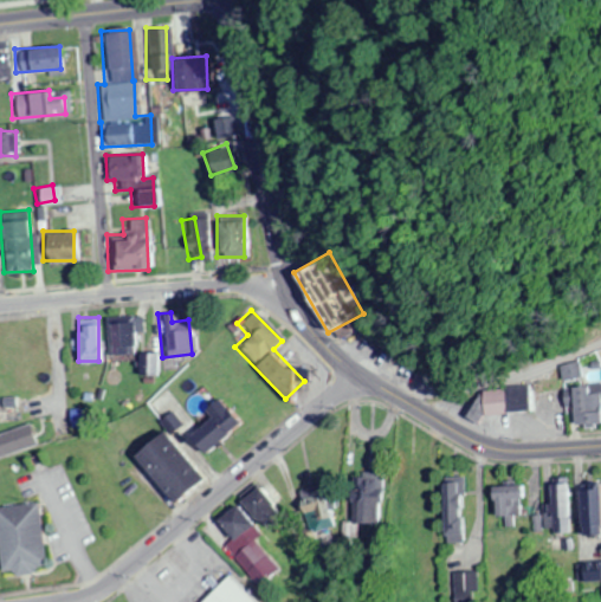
[(134,317),(107,317),(107,353),(134,353),(134,317)]
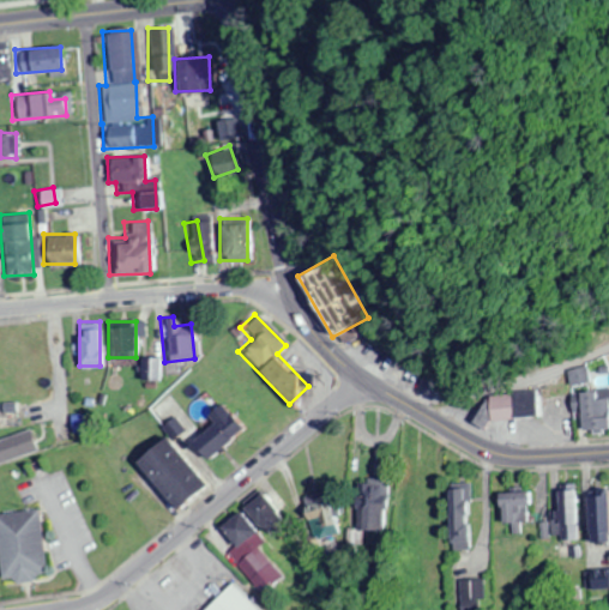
[(608,428),(606,388),(590,390),(589,366),(570,367),(571,390),(570,390),(572,430),(608,428)]
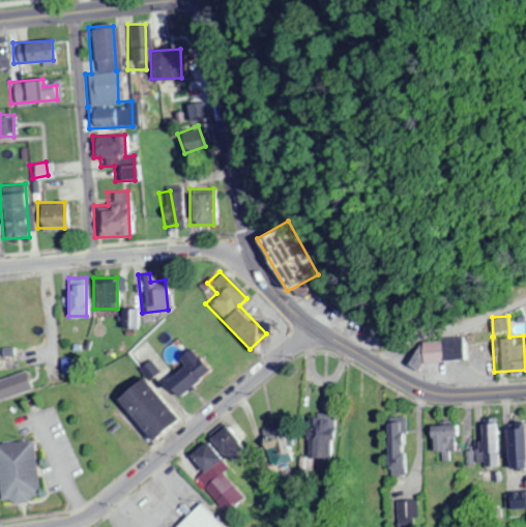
[(424,338),(425,360),(466,358),(465,335),(424,338)]
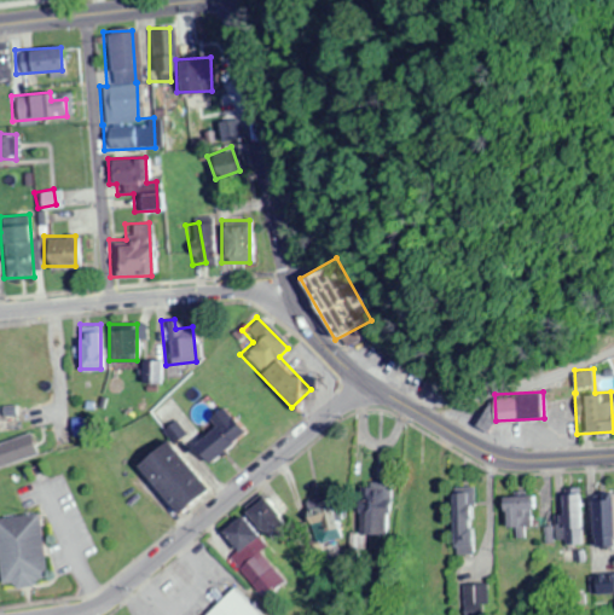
[(248,428),(226,408),(193,444),(214,463),(248,428)]
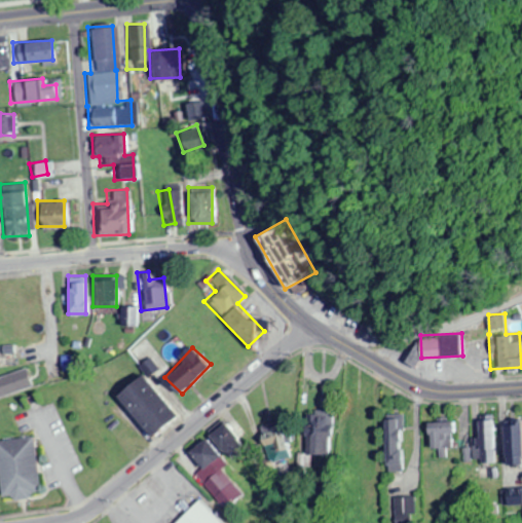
[(185,414),(143,360),(137,365),(145,376),(122,394),(155,437),(185,414)]
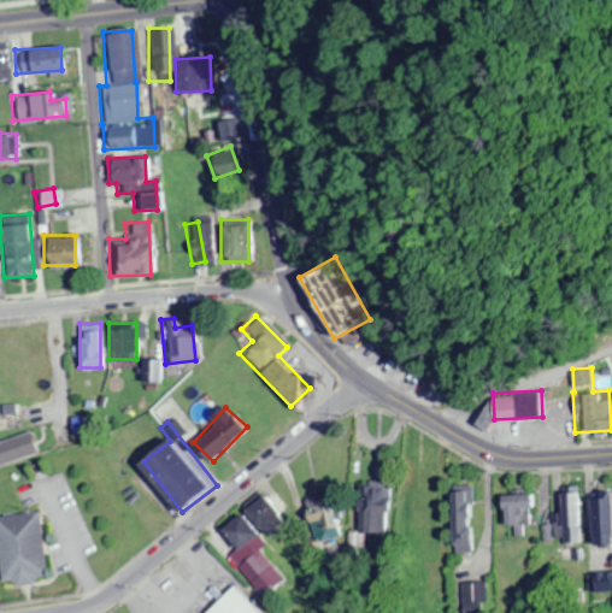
[(0,463),(35,452),(28,430),(0,438),(0,463)]
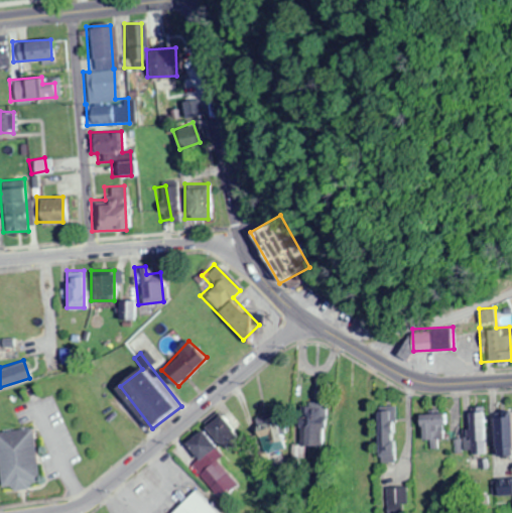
[(324,445),(324,406),(299,406),(299,445),(324,445)]
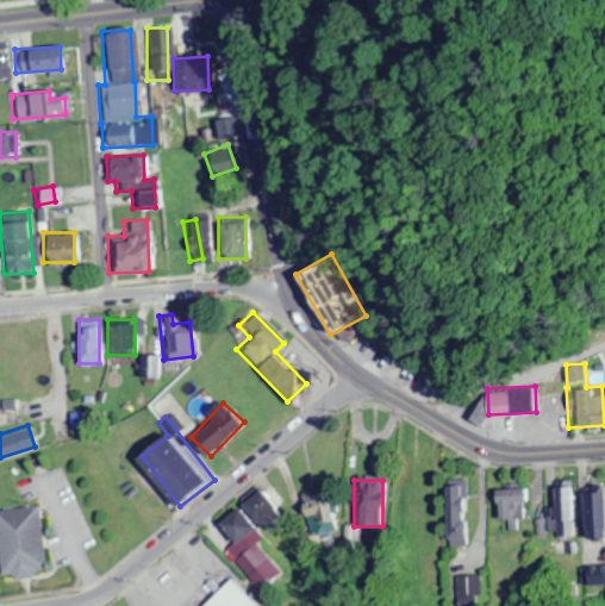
[(467,542),(467,483),(448,483),(448,542),(467,542)]
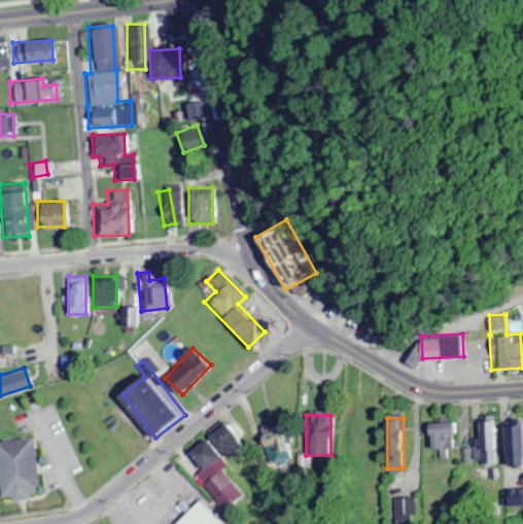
[(475,460),(491,460),(491,418),(475,418),(475,460)]
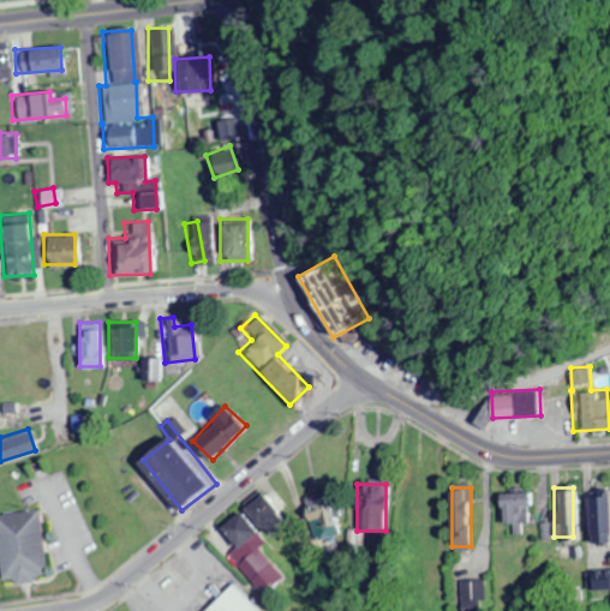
[(222,525),(243,552),(292,515),(271,489),(222,525)]
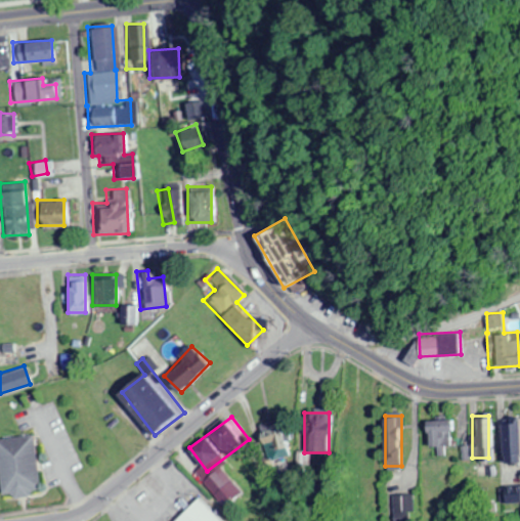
[(519,461),(519,417),(504,417),(504,462),(519,461)]
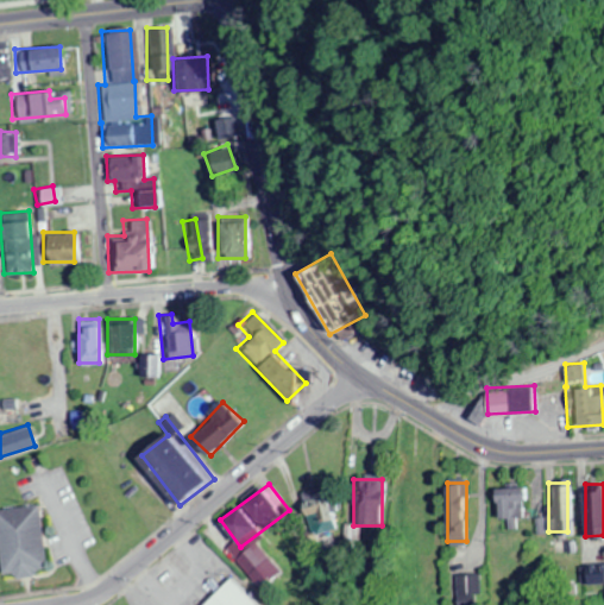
[(515,527),(515,499),(527,499),(527,486),(499,486),(499,527),(515,527)]
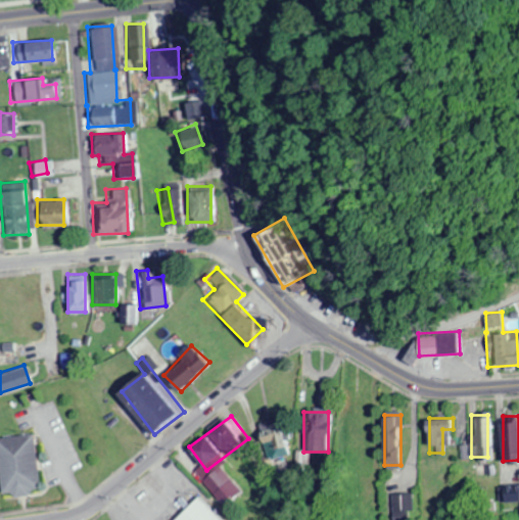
[(34,486),(42,484),(35,431),(0,435),(0,472),(2,490),(10,489),(17,494),(30,492),(34,486)]
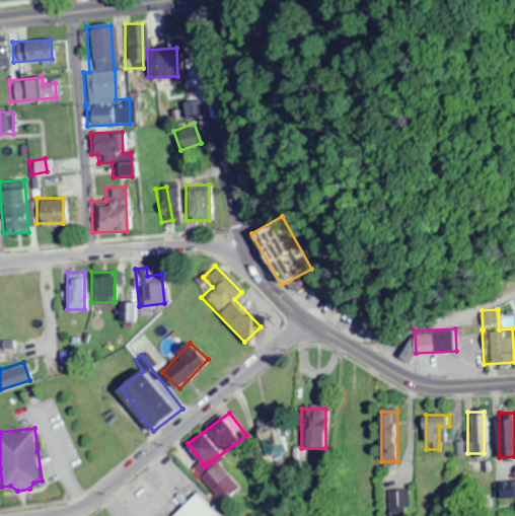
[(299,470),(303,451),(291,448),(287,467),(299,470)]
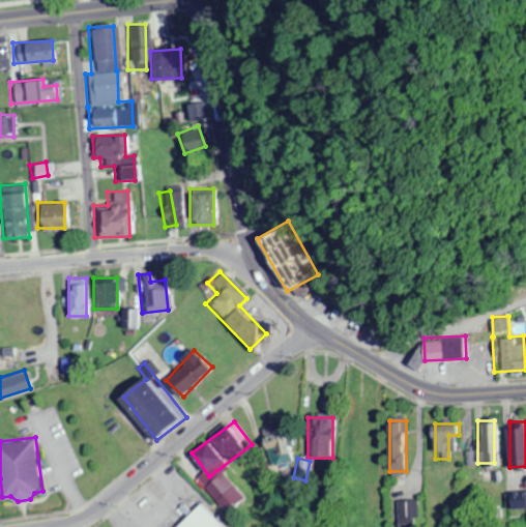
[(525,506),(525,491),(513,494),(516,508),(525,506)]
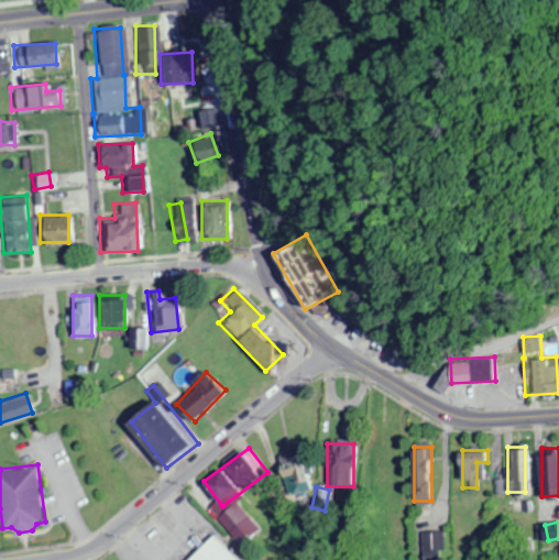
[(419,530),(418,559),(435,559),(442,559),(442,530),(419,530)]
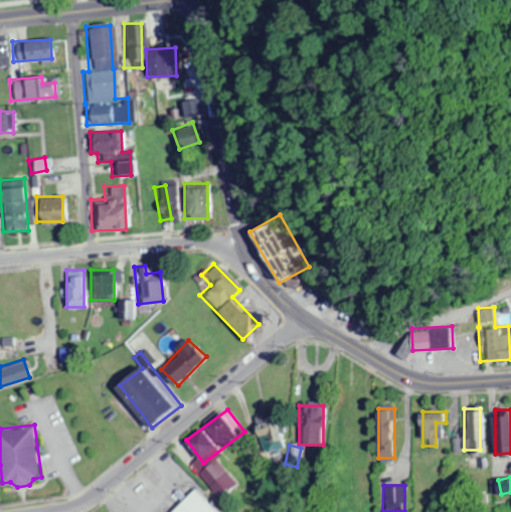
[(171,511),(198,486),(223,511),(171,511)]
